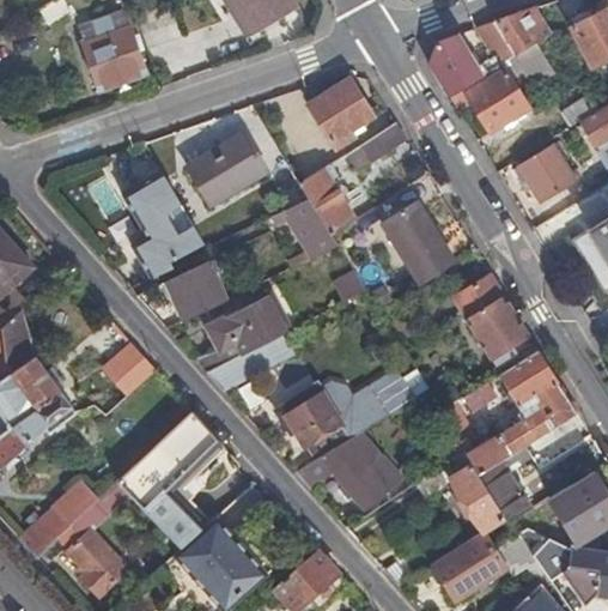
[(290,10),(284,0),(228,0),(249,35),(290,10)]
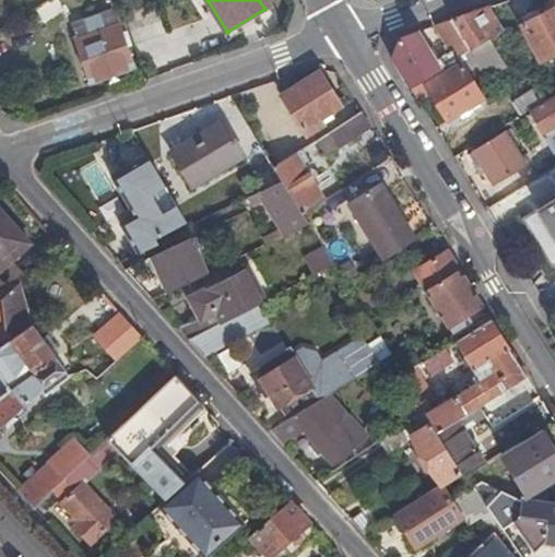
[(118,12),(130,45),(162,35),(151,1),(118,12)]
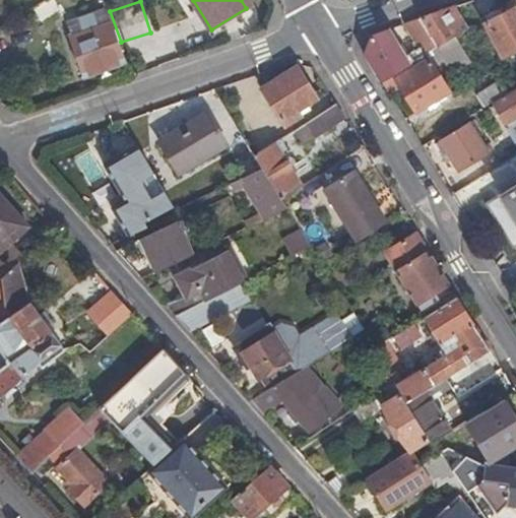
[(453,7),(403,24),(425,56),(453,39),(455,37),(450,28),(462,21),(453,7)]
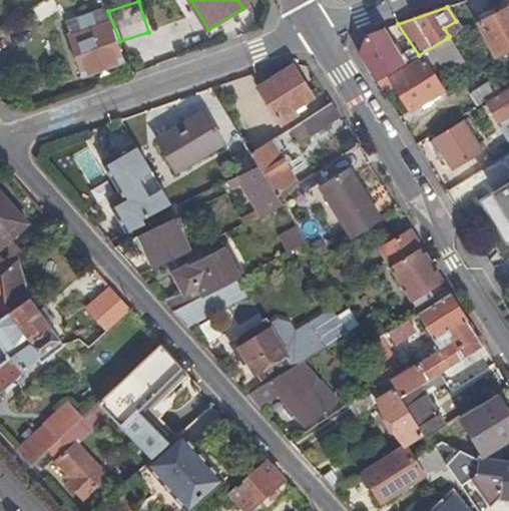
[(492,59),(508,50),(508,12),(507,8),(474,24),(492,59)]
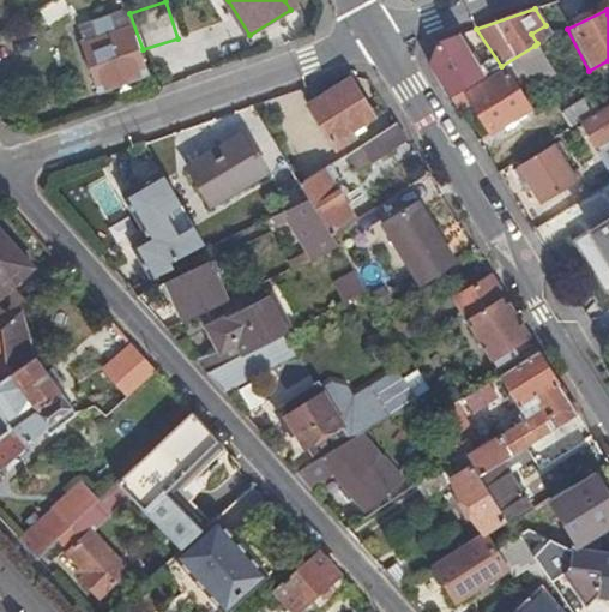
[(97,94),(143,78),(124,21),(109,25),(106,15),(89,21),(92,31),(78,36),(82,45),(79,48),(97,94)]
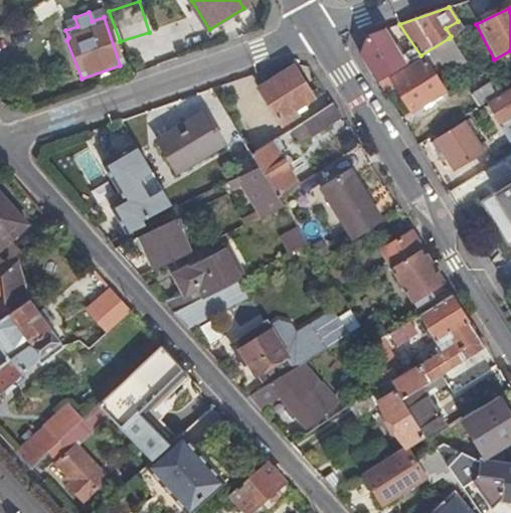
[(458,21),(446,28),(451,36),(462,29),(458,21)]
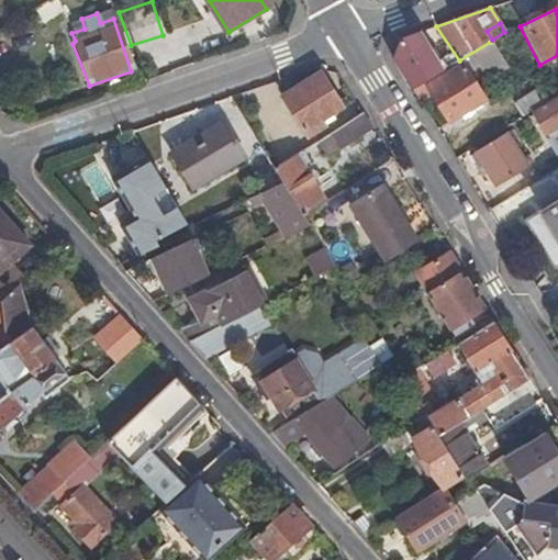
[(391,59),(411,90),(423,84),(444,70),(432,52),(438,48),(434,43),(439,38),(433,28),(402,38),(391,59)]
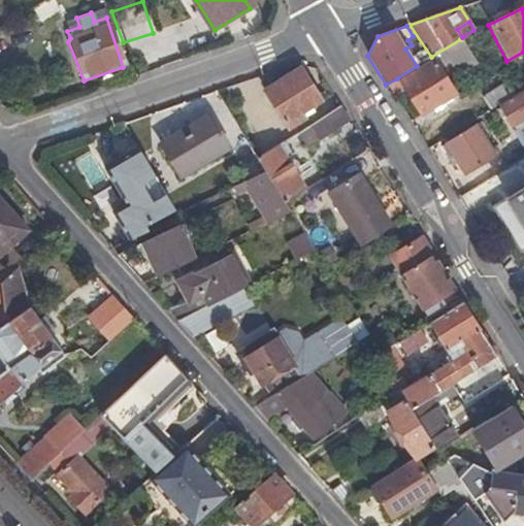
[(434,62),(439,70),(451,66),(458,77),(478,65),(460,39),(431,57),(434,62)]
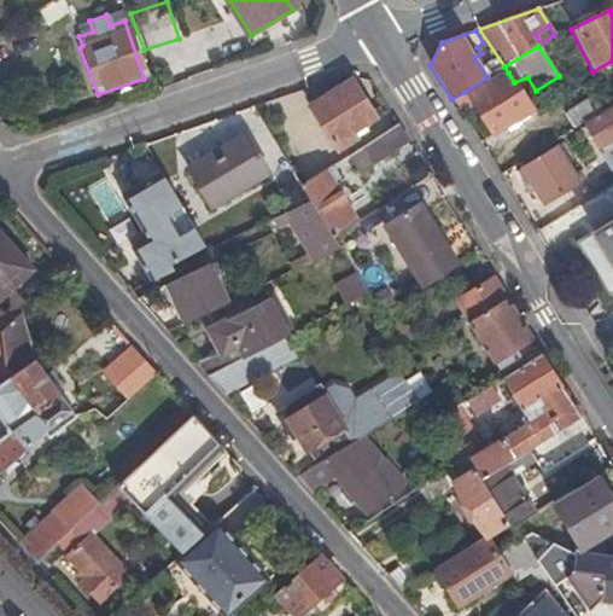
[(451,99),(459,111),(471,102),(492,134),(532,110),(514,82),(508,73),(468,97),(465,92),(451,99)]
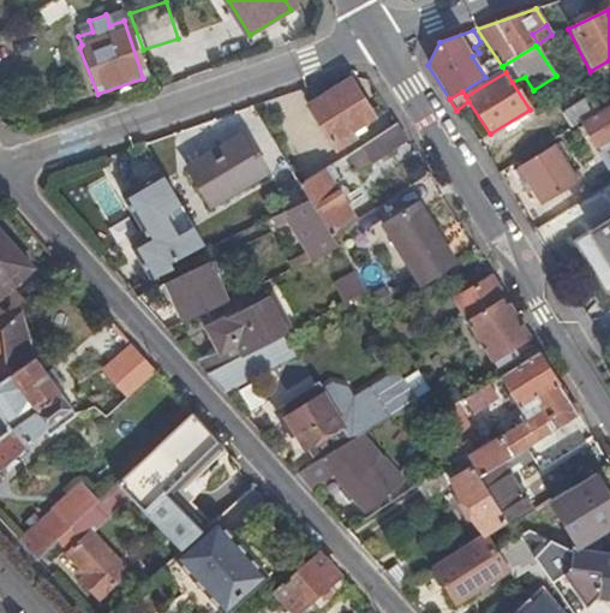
[(374,119),(348,81),(310,103),(338,148),(358,136),(356,131),(374,119)]
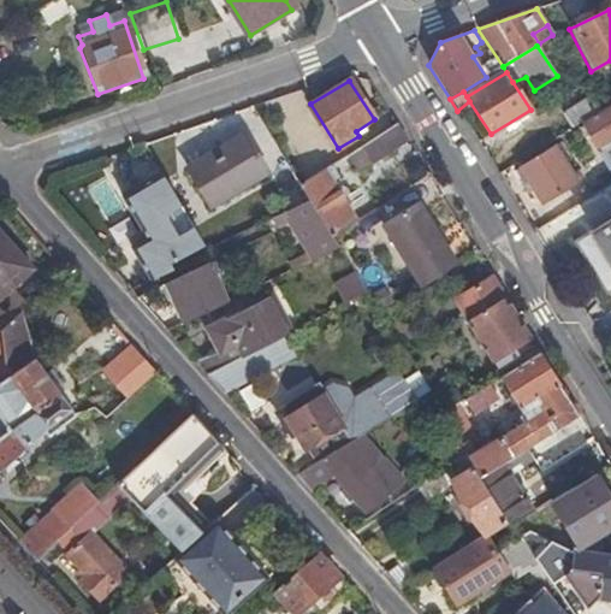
[(562,112),(571,129),(581,123),(599,111),(589,95),(562,112)]
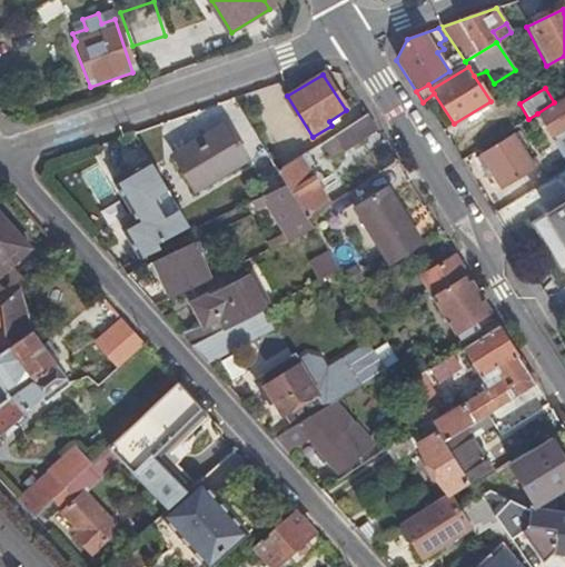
[(552,135),(564,127),(564,96),(554,102),(537,113),(552,135)]
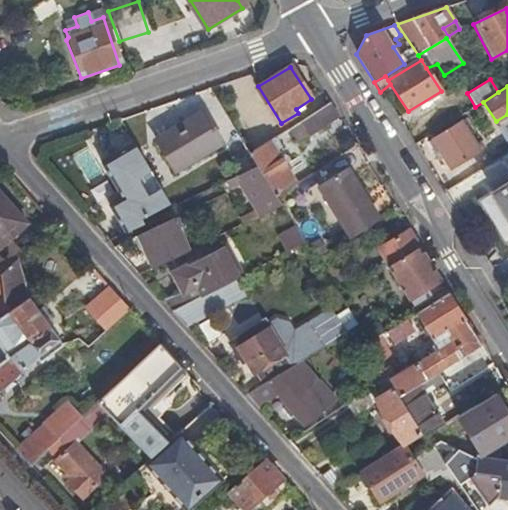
[(299,141),(338,119),(328,103),(290,127),(299,141)]
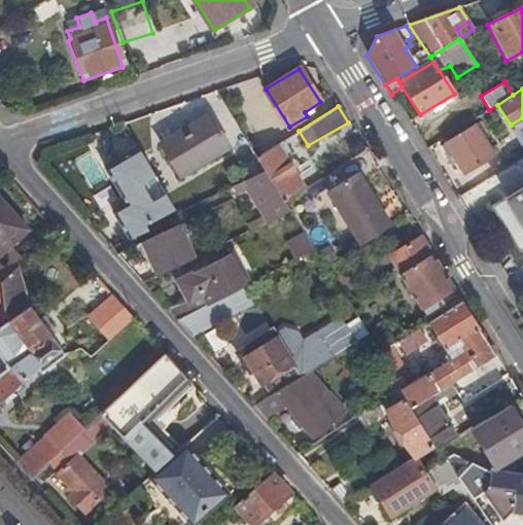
[(180,175),(228,146),(209,115),(161,145),(180,175)]
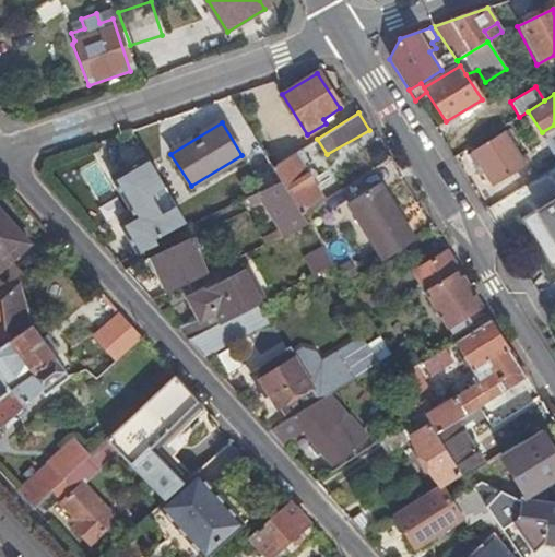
[(516,154),(502,132),(469,152),(489,185),(508,173),(505,168),(514,163),(510,158),(516,154)]
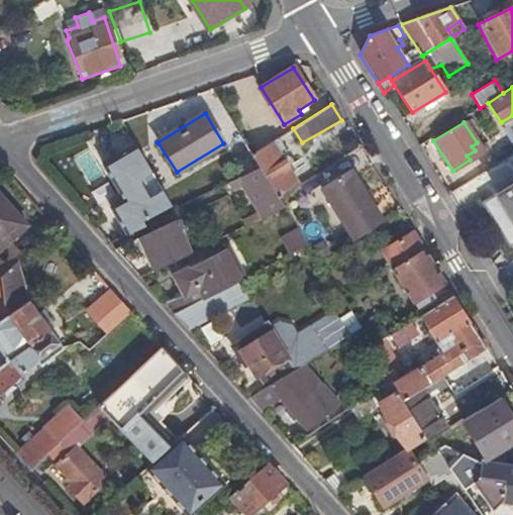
[(255,150),(273,140),(265,128),(247,138),(255,150)]
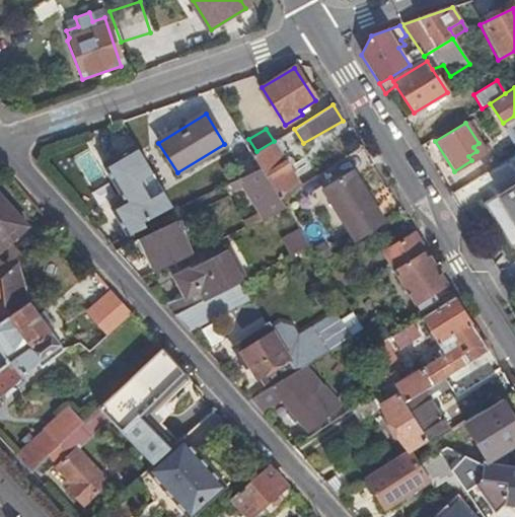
[(252,153),(262,168),(281,199),(302,186),(274,141),(256,151),(252,153)]
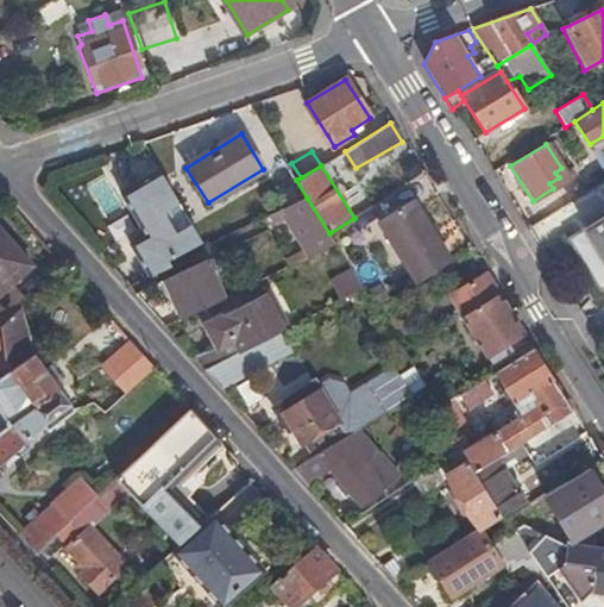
[(187,250),(202,243),(159,169),(119,193),(144,232),(129,241),(148,273),(169,264),(168,258),(187,250)]
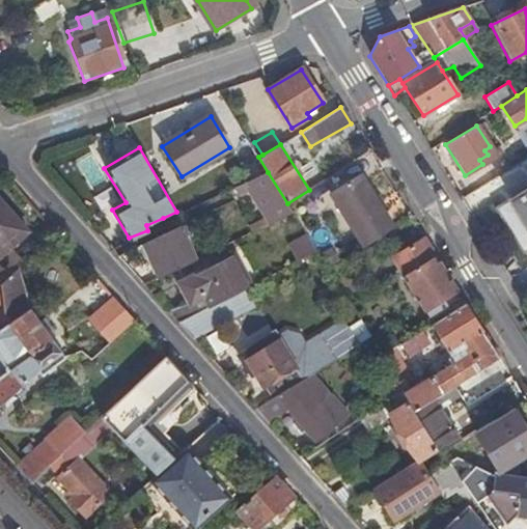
[(268,172),(246,183),(269,220),(290,210),(287,203),(268,172)]
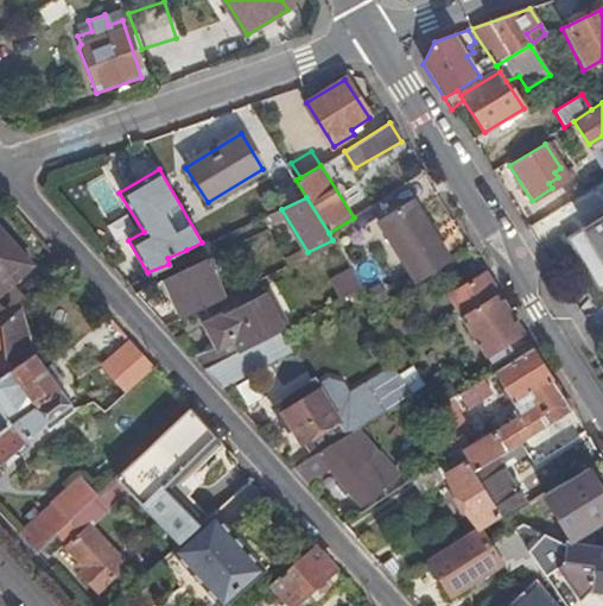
[(379,223),(388,240),(424,218),(414,201),(379,223)]
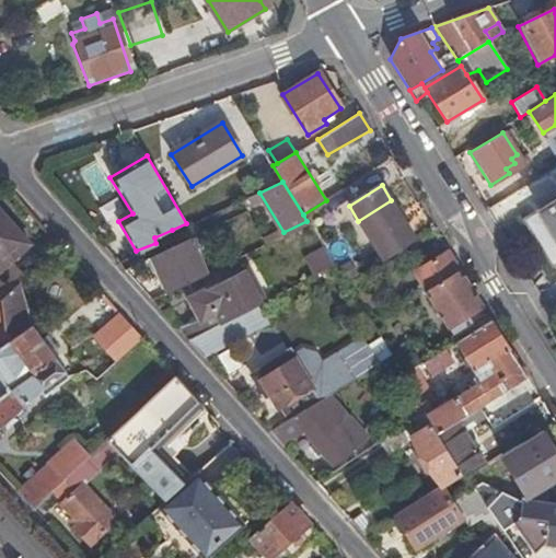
[(383,260),(415,242),(391,200),(358,221),(383,260)]
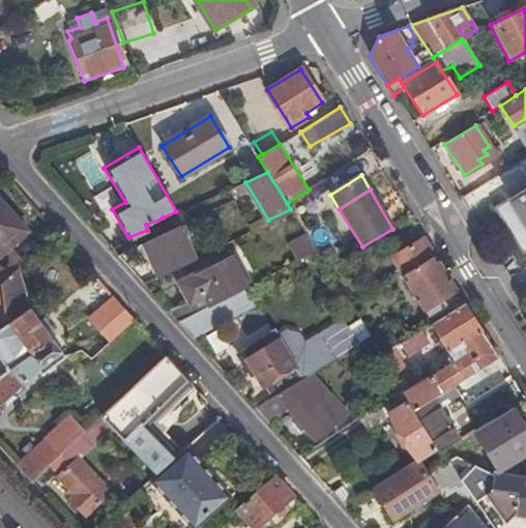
[(525,195),(497,214),(525,257),(525,256),(525,195)]
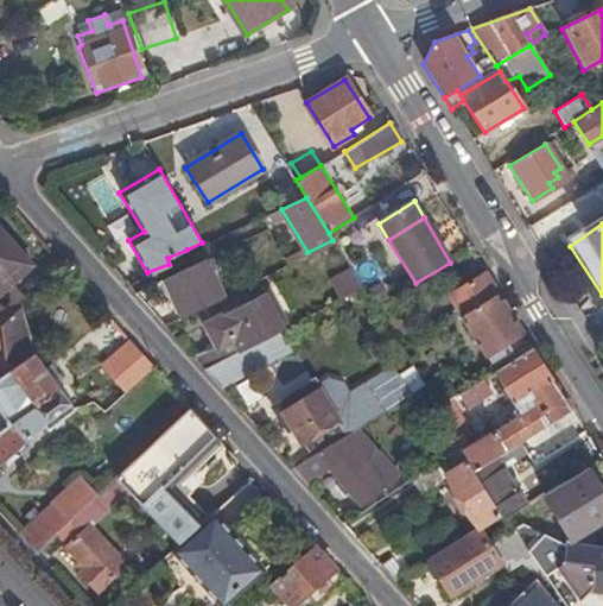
[(0,292),(33,262),(1,229),(0,231),(0,292)]
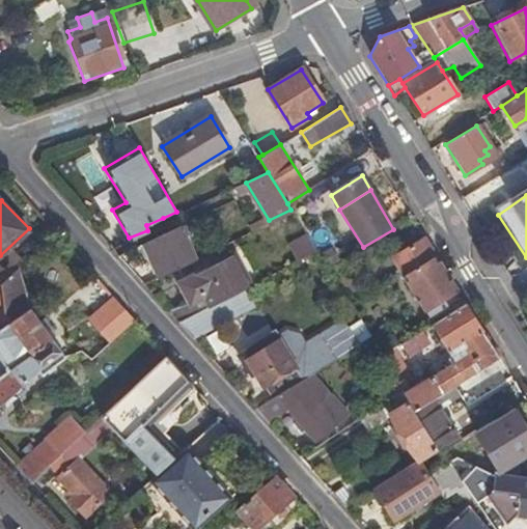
[(166,225),(163,218),(146,225),(147,230),(149,233),(166,225)]
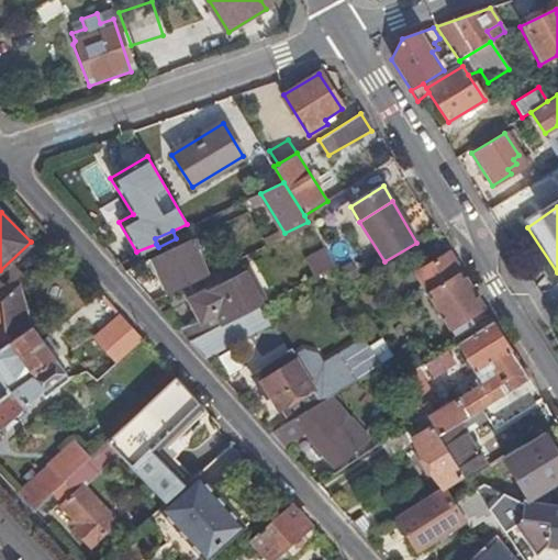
[(157,275),(167,291),(208,271),(189,236),(145,257),(155,276),(157,275)]
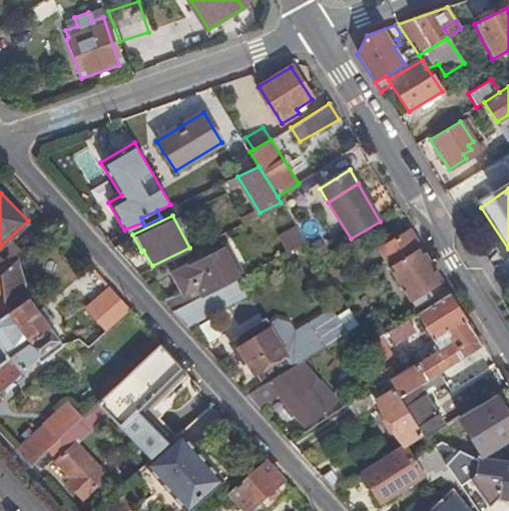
[(279,235),(286,250),(305,240),(298,229),(296,225),(279,235)]
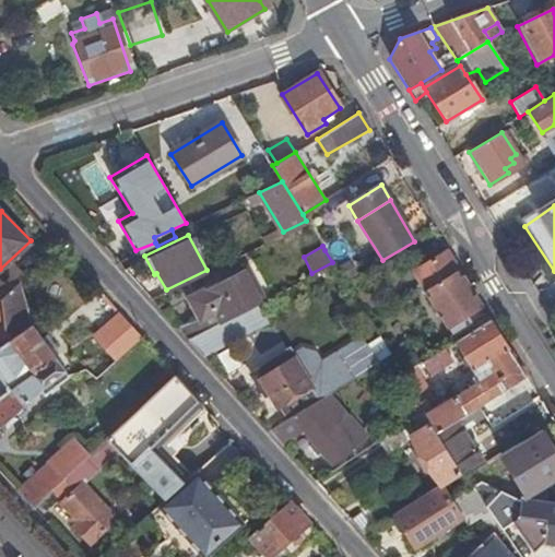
[(445,328),(481,306),(446,250),(410,272),(445,328)]
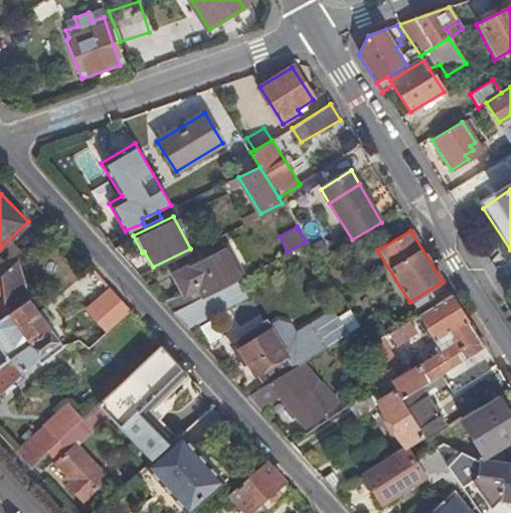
[(206,250),(208,257),(221,249),(218,244),(206,250)]
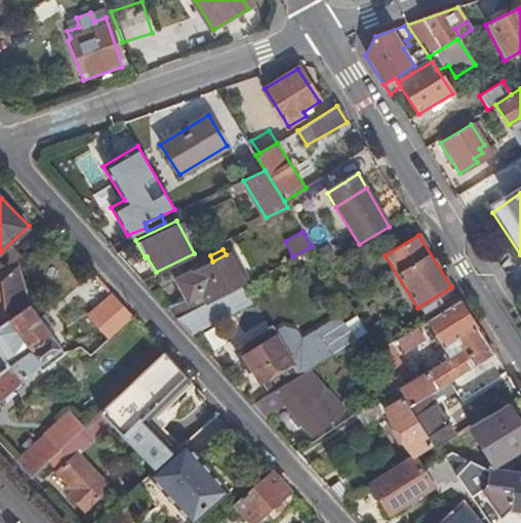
[(202,306),(243,283),(226,254),(212,262),(173,282),(184,303),(186,307),(198,299),(202,306)]
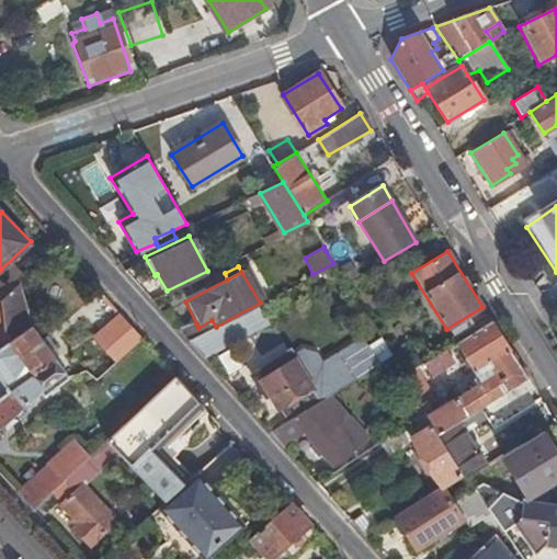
[(29,273),(0,300),(0,330),(32,373),(53,355),(31,324),(29,273)]
